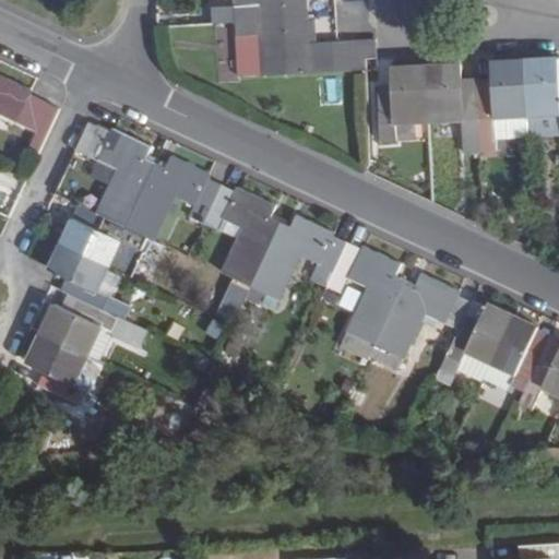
[(213,4),(214,22),(237,20),(310,16),(309,0),(235,0),(236,3),(213,4)]
